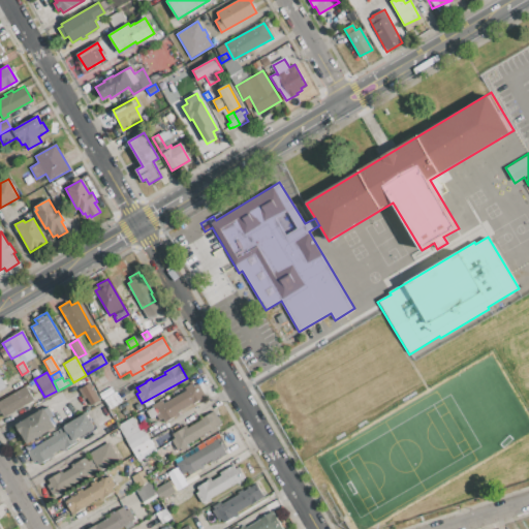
[(86,398),(84,399),(79,390),(89,383),(99,401),(91,406),(86,398)]
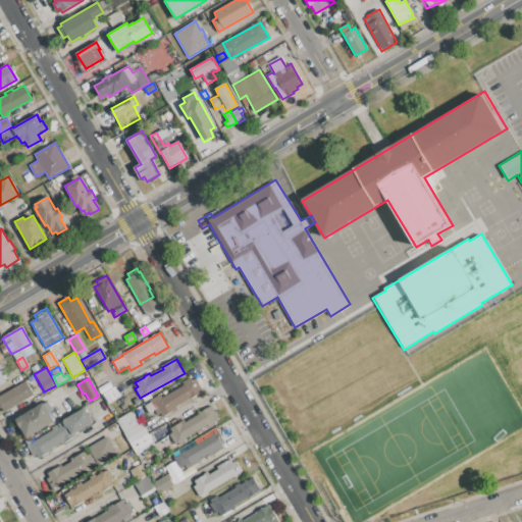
[(157,415),(154,410),(148,414),(144,407),(150,403),(149,401),(159,395),(161,399),(185,385),(184,382),(191,378),(193,381),(195,379),(202,392),(172,408),(173,410),(163,417),(161,413),(157,415)]
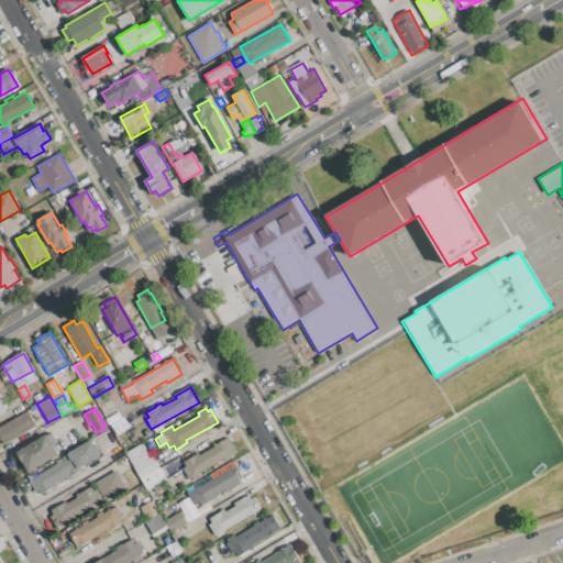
[(0,435),(0,427),(29,411),(36,426),(4,444),(0,435)]
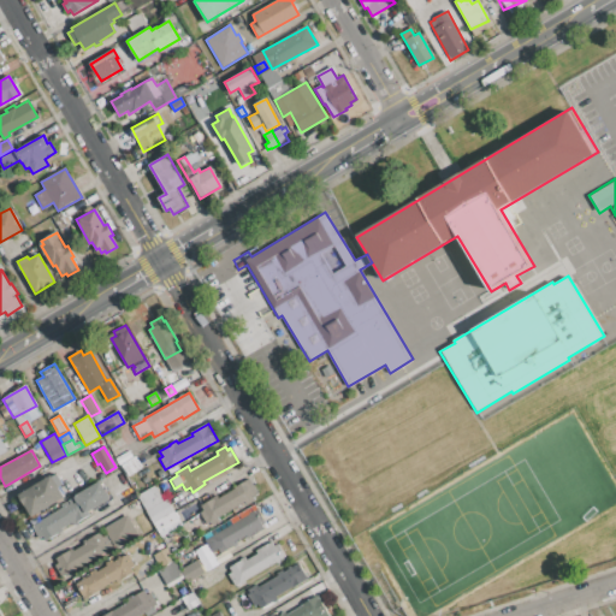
[(30,517),(18,495),(52,475),(57,473),(65,487),(60,490),(65,497),(30,517)]
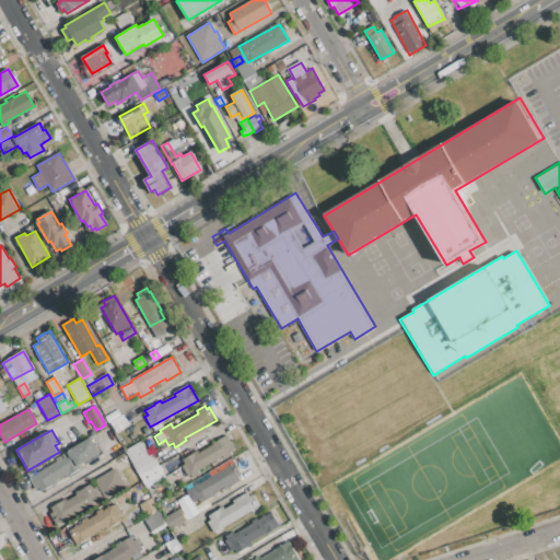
[(185,464),(183,459),(193,454),(193,453),(196,451),(198,454),(213,444),(226,435),(234,448),(187,476),(182,466),(185,464)]
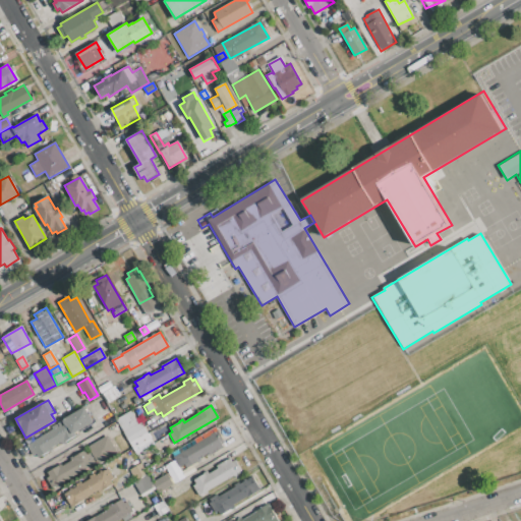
[(73,433),(74,436),(61,444),(61,442),(50,448),(51,450),(38,457),(36,454),(33,455),(26,445),(54,429),(52,426),(64,420),(64,419),(87,406),(90,411),(88,412),(93,422),(73,433)]
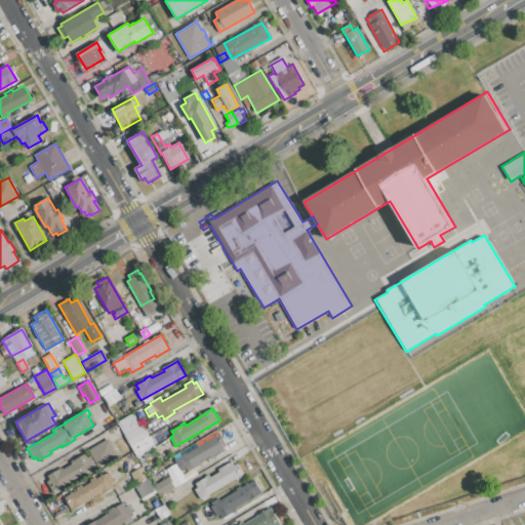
[(131,414),(138,428),(124,436),(116,422),(131,414)]
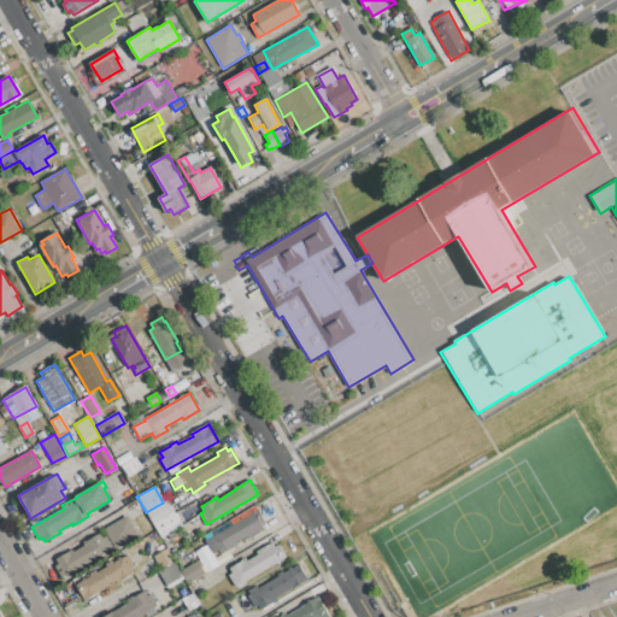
[(122,509),(115,495),(129,488),(136,500),(122,509)]
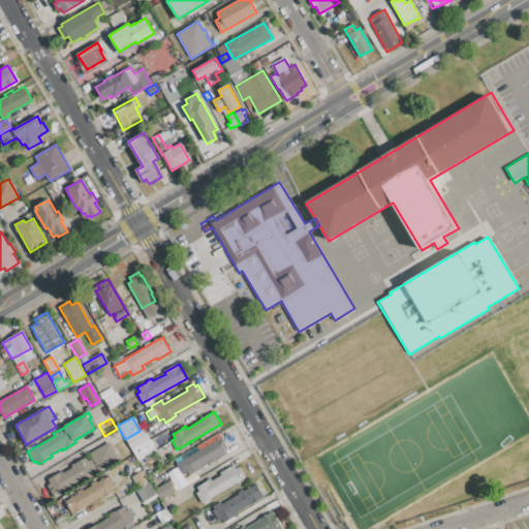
[(125,439),(139,431),(143,429),(149,440),(148,441),(131,450),(125,439)]
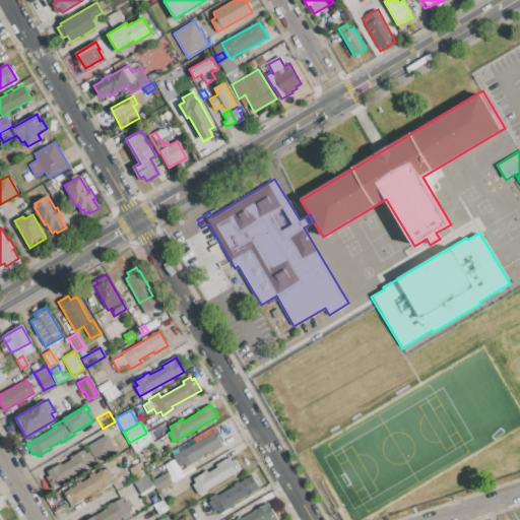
[(183,450),(210,435),(209,433),(212,432),(213,433),(218,430),(223,440),(220,442),(222,446),(208,454),(208,453),(198,458),(199,459),(186,466),(184,463),(179,466),(179,464),(177,465),(173,459),(175,458),(174,455),(181,451),(180,450),(182,449),(183,450)]
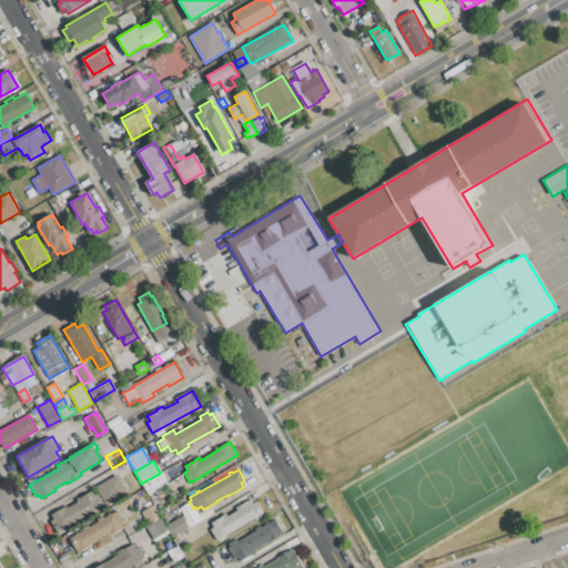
[(107,507),(95,487),(118,474),(129,494),(107,507)]
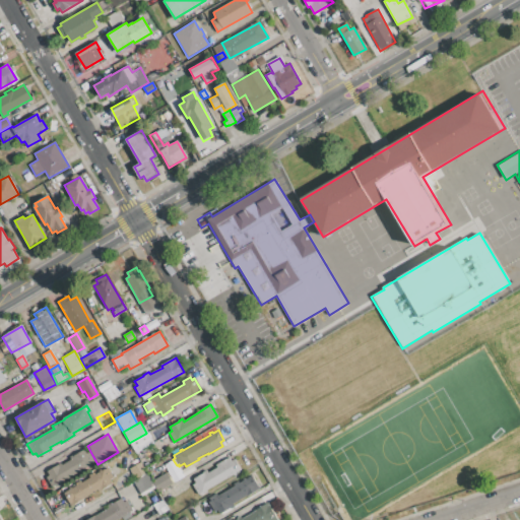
[(129,443),(145,434),(150,444),(135,453),(129,443)]
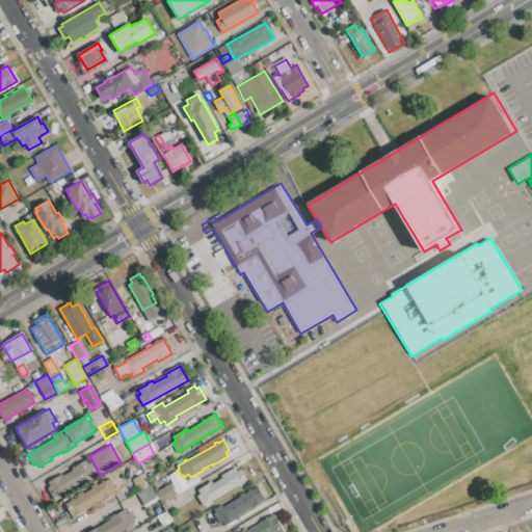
[(73,470),(72,468),(85,459),(88,463),(91,462),(98,474),(63,495),(64,496),(61,498),(60,496),(54,500),(47,487),(50,485),(49,482),(62,474),(62,475),(73,470)]
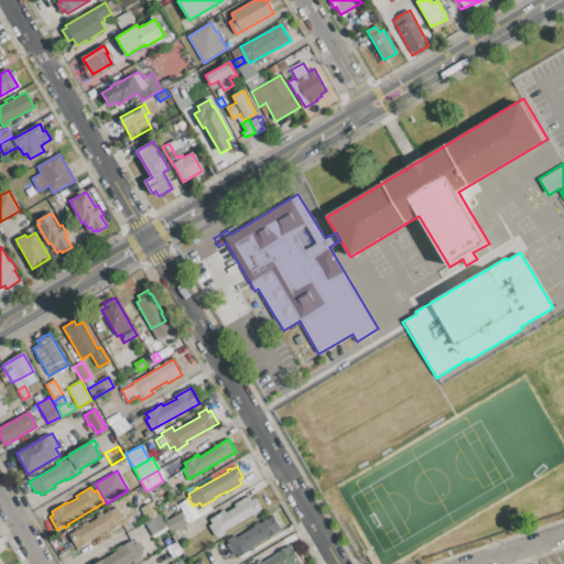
[(226,512),(236,507),(235,503),(249,496),(251,500),(255,498),(261,510),(215,537),(208,525),(212,523),(209,520),(221,513),(220,512),(224,510),(226,512)]
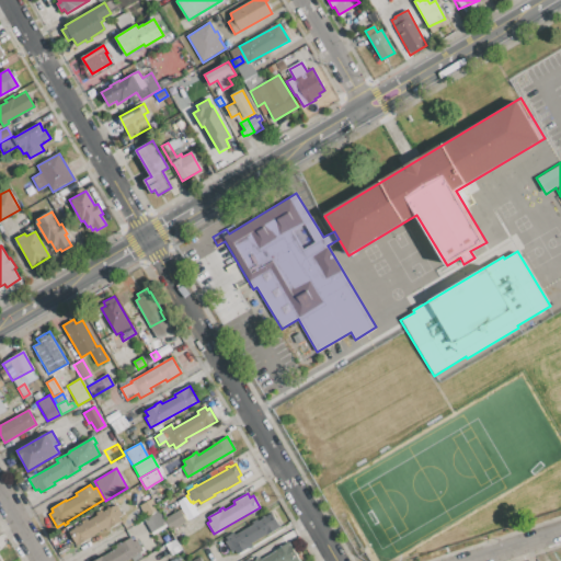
[(158,510),(146,517),(139,506),(152,499),(158,510)]
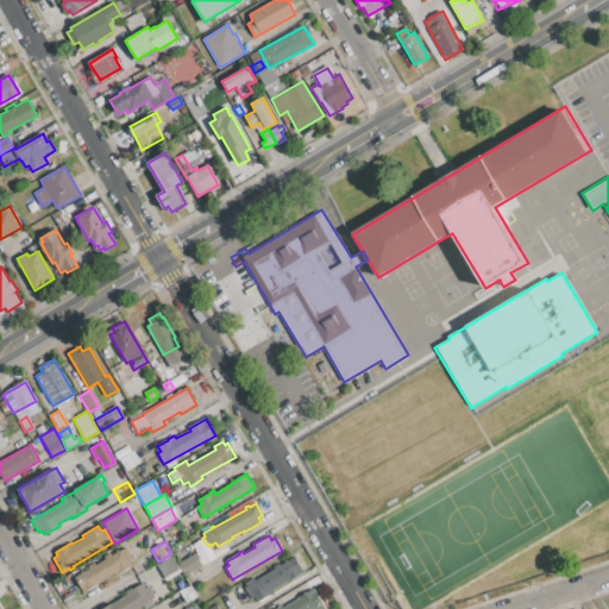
[(114,573),(98,583),(99,584),(83,592),(74,577),(88,569),(87,566),(93,563),(94,565),(105,559),(104,557),(111,553),(112,556),(121,550),(123,551),(126,548),(132,559),(129,560),(132,567),(117,576),(114,573)]
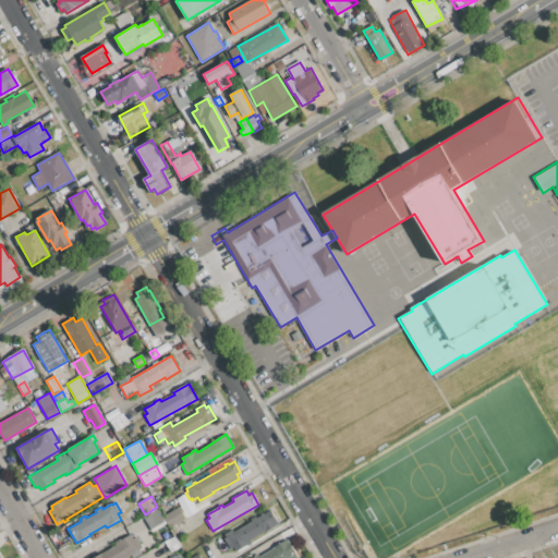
[(157,507),(164,517),(167,524),(153,532),(143,516),(145,514),(157,507)]
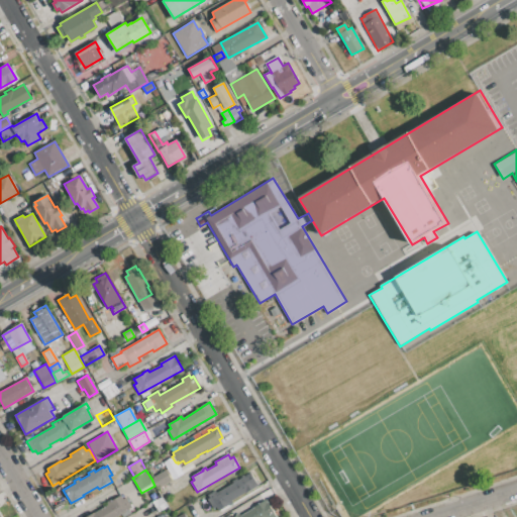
[(151,479),(166,471),(172,481),(157,490),(154,486),(151,479)]
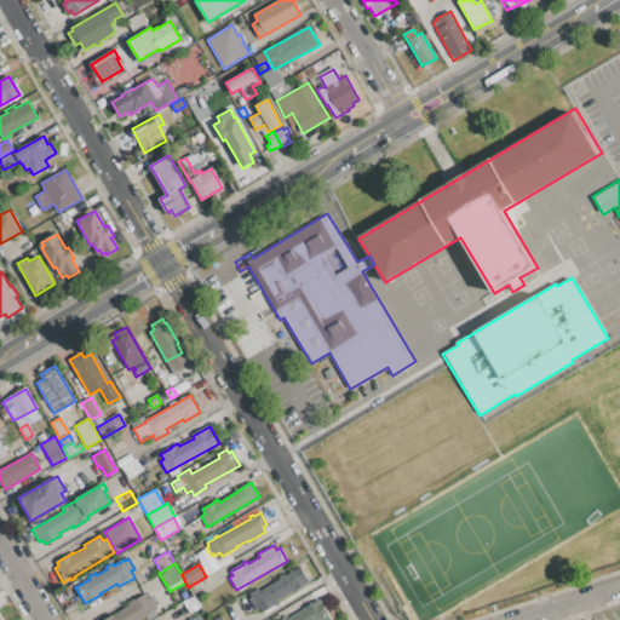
[(279,603),(270,608),(259,591),(279,580),(277,578),(285,573),(287,575),(291,573),(290,572),(293,569),(294,572),(300,568),(310,583),(277,601),(279,603)]
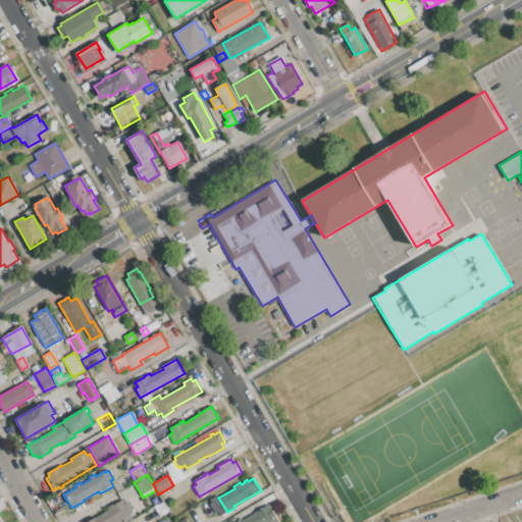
[(127,503),(134,513),(131,514),(134,518),(125,521),(123,521),(122,520),(118,521),(88,521),(108,510),(107,508),(110,506),(110,507),(122,500),(124,504),(127,503)]
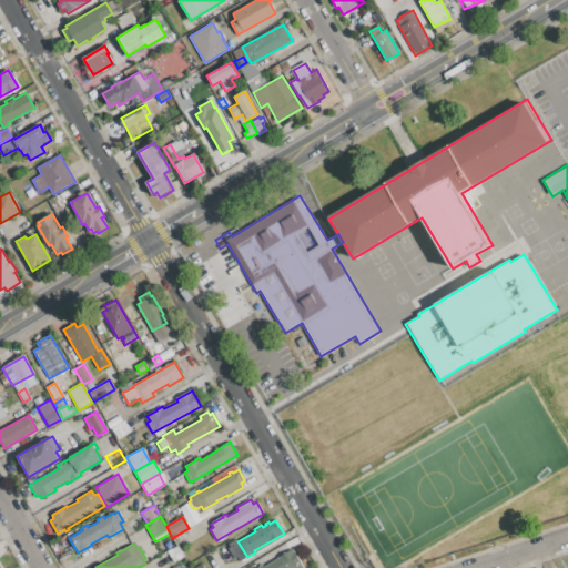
[(257,567),(260,567),(259,566),(262,564),(264,567),(279,558),(279,557),(293,549),(304,567),(257,567)]
